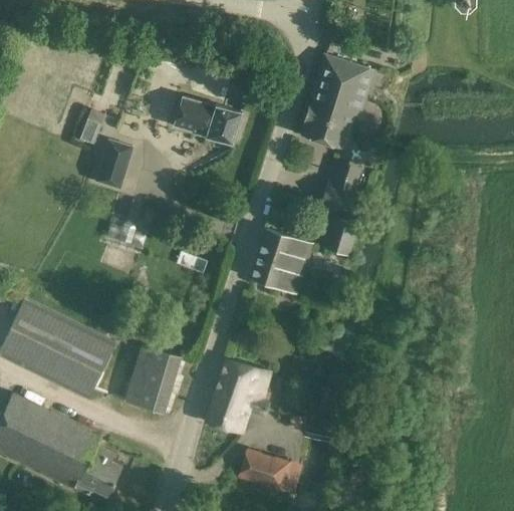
[(460,0),(459,1),(459,2),(458,3),(458,4),(458,5),(458,6),(459,6),(459,7),(459,8),(460,9),(461,10),(462,10),(463,10),(463,11),(464,11),(465,11),(466,11),(467,10),(468,10),(469,9),(470,8),(470,7),(471,6),(471,5),(471,4),(471,3),(471,2),(470,2),(470,1),(469,0),(460,0)]
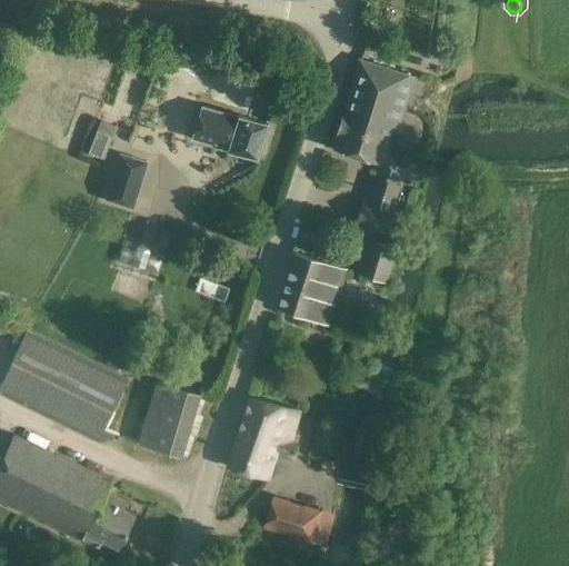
[(332,151),(366,161),(381,167),(393,129),(399,131),(415,81),(360,63),(345,112),(343,112),(333,141),(335,142),(332,151)]
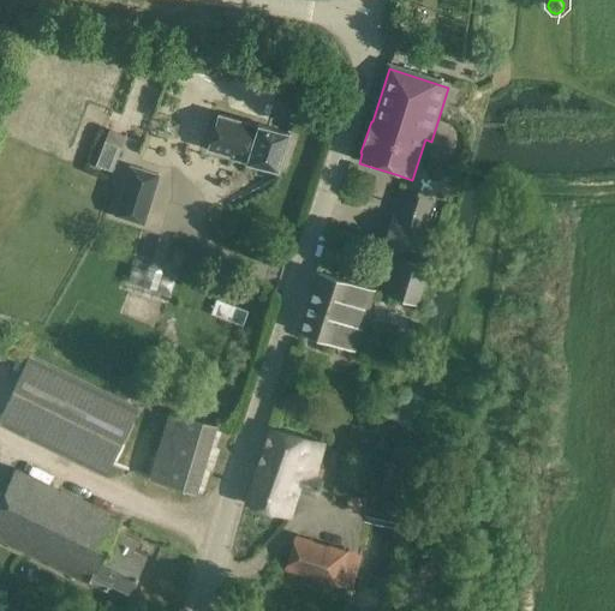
[(220,118),(210,151),(244,161),(243,165),(255,168),(278,175),(290,137),(257,127),(257,130),(220,118)]
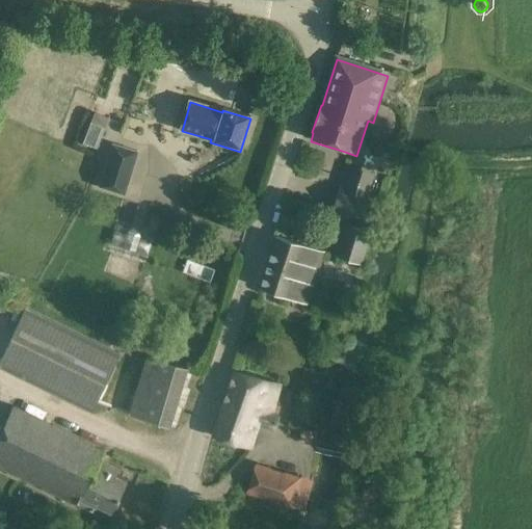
[(79,144),(95,151),(106,118),(90,112),(79,144)]
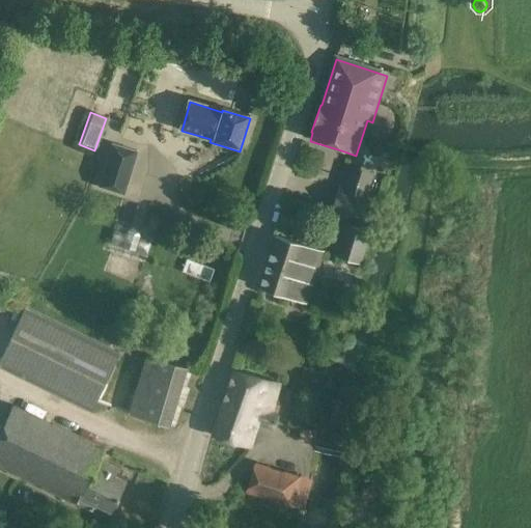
[(138,154),(112,146),(99,190),(123,197),(138,154)]
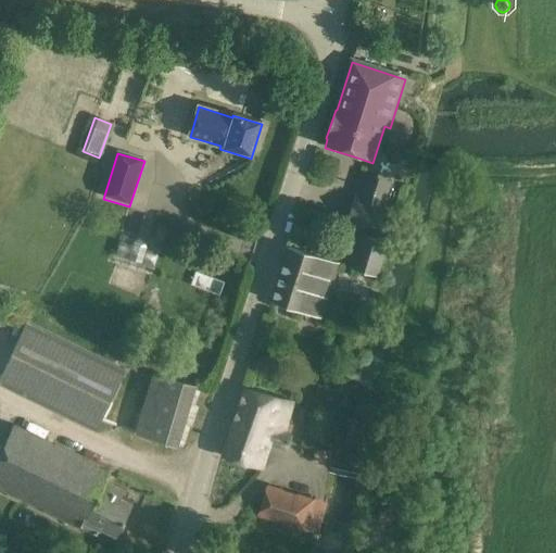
[(101,163),(92,164),(93,174),(102,173),(101,163)]
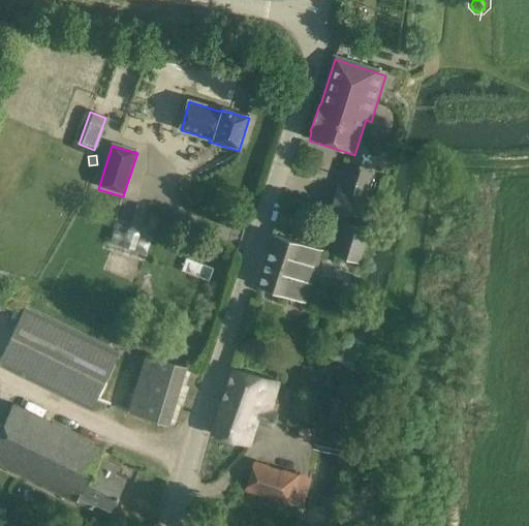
[(333,214),(358,221),(365,196),(361,195),(367,176),(350,171),(344,191),(341,190),(333,214)]
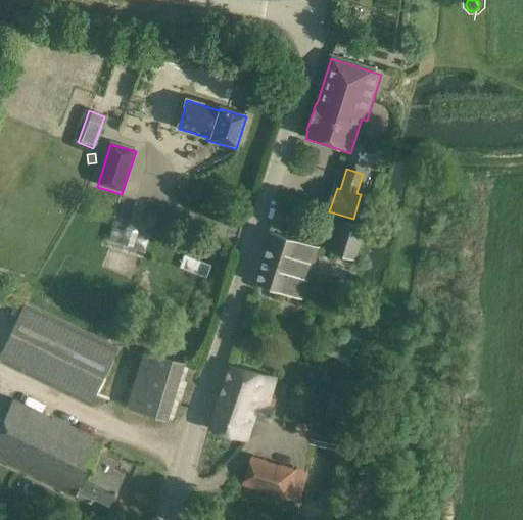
[(339,220),(334,236),(329,253),(354,262),(366,229),(339,220)]
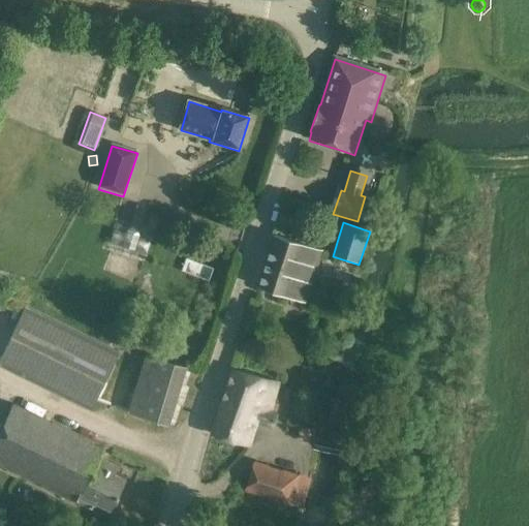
[(114,231),(110,245),(147,256),(151,243),(138,240),(139,238),(139,234),(137,230),(134,229),(131,228),(128,230),(126,234),(125,236),(114,231)]
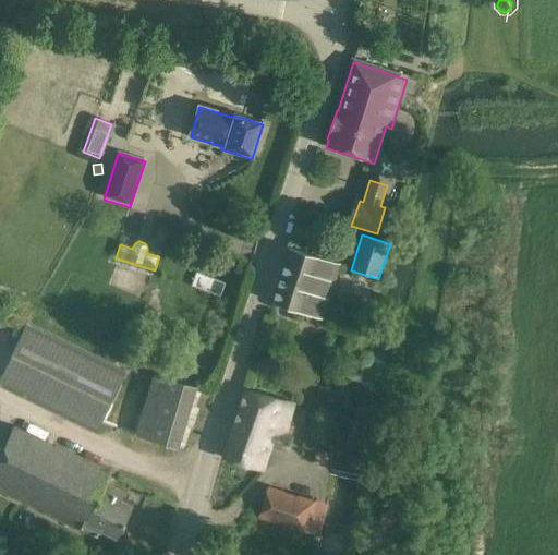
[(339,266),(307,256),(287,250),(270,303),(323,320),(339,266)]
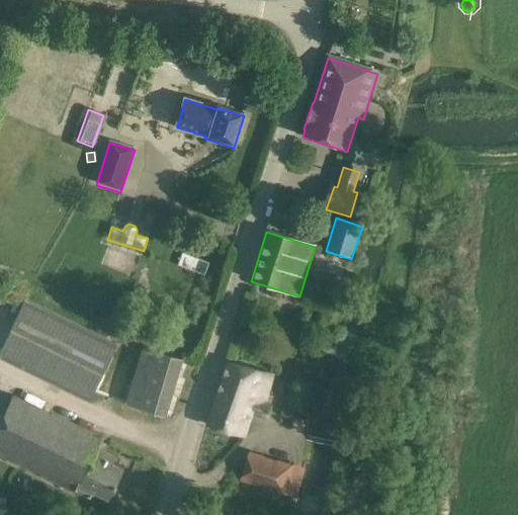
[(25,302),(6,340),(0,351),(0,358),(89,403),(98,384),(115,345),(25,302)]
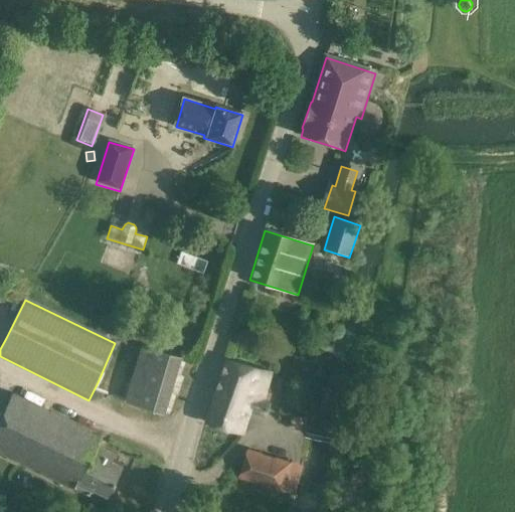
[(181,358),(143,347),(126,404),(164,416),(181,358)]
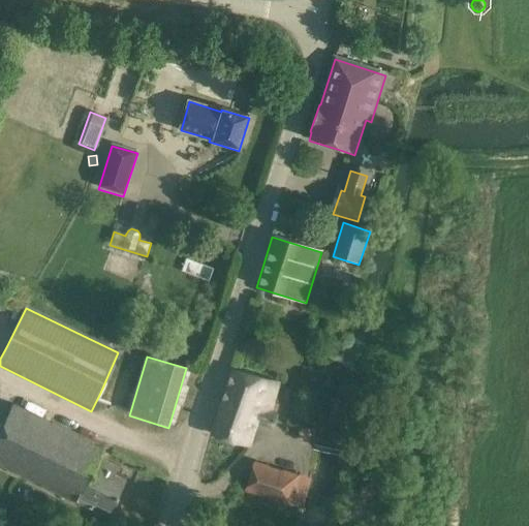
[(232,371),(211,435),(249,447),(255,426),(271,431),(275,416),(274,416),(276,411),(271,409),(278,387),(232,371)]
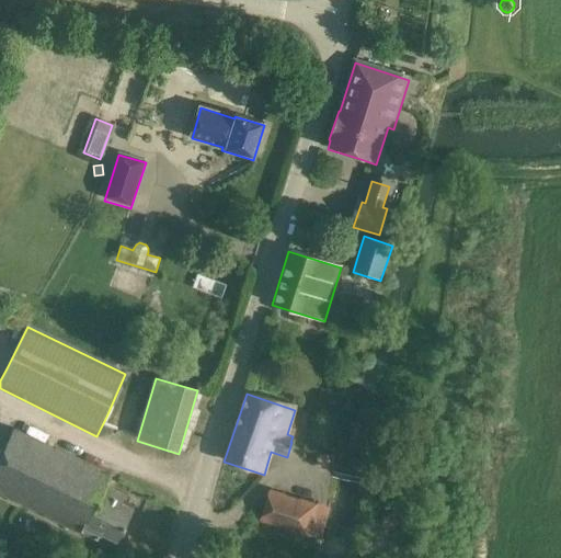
[(101,535),(117,543),(134,512),(122,507),(126,499),(105,488),(110,479),(53,452),(14,432),(0,459),(0,491),(98,542),(101,535)]
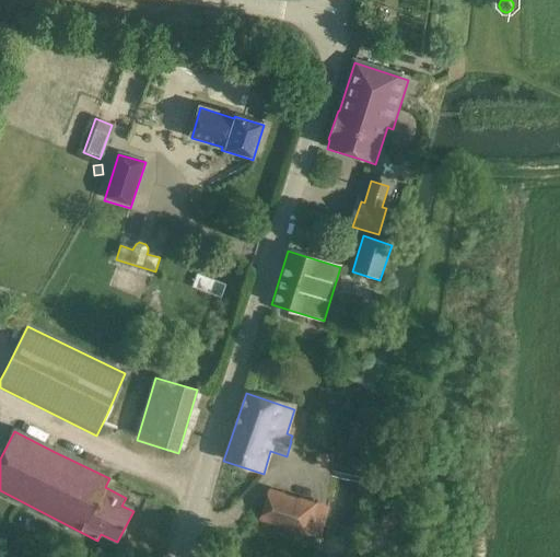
[(329,472),(331,459),(317,455),(315,470),(329,472)]
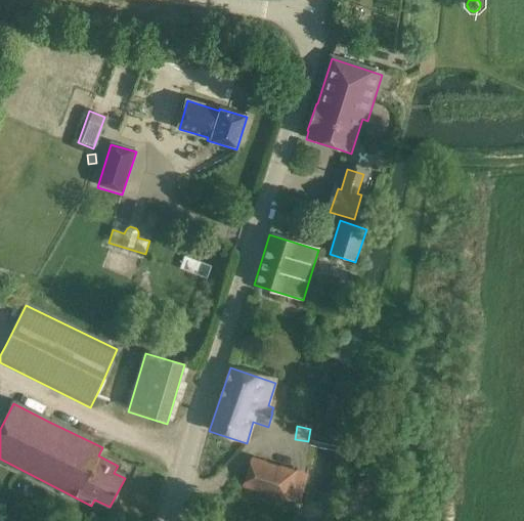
[(242,486),(284,500),(294,471),(251,457),(242,486)]
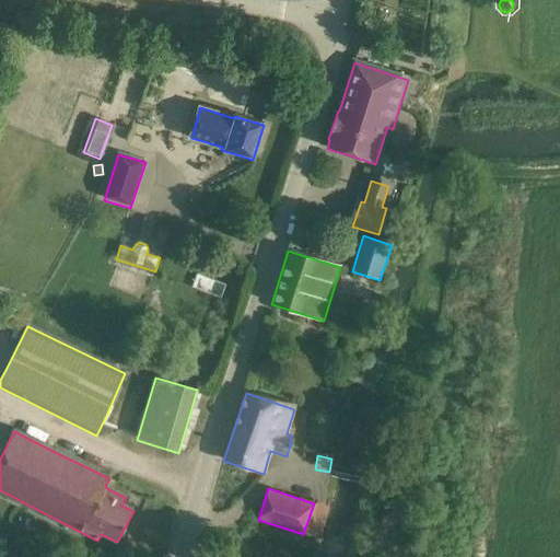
[(381,531),(397,532),(399,517),(383,514),(381,531)]
